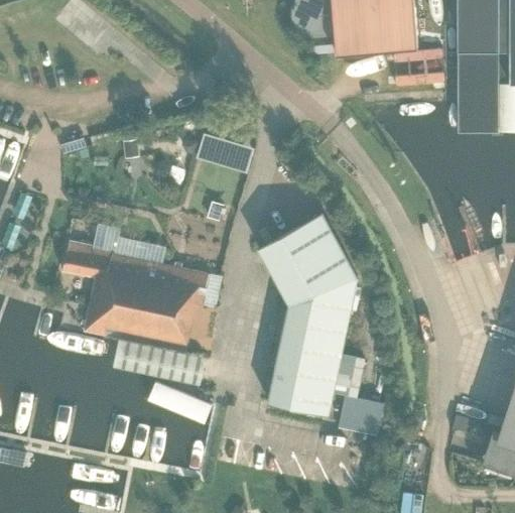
[(417,49),(412,0),(297,0),(296,1),(294,4),(293,8),(292,11),(292,15),(292,18),(293,22),(294,24),(295,27),(296,28),(298,31),(302,34),(304,35),(308,37),(311,37),(313,38),(316,38),(334,36),(336,56),(417,49)]
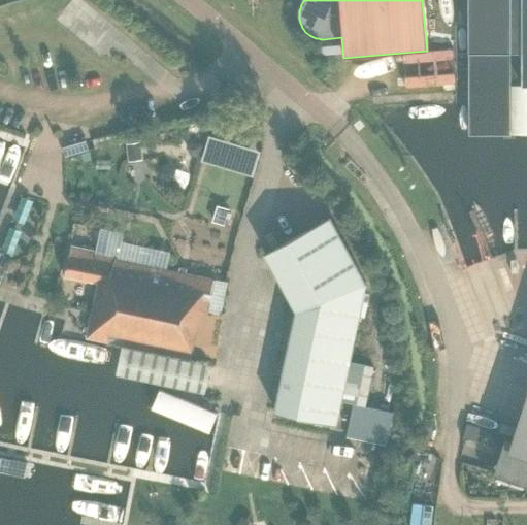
[(526,0),(467,0),(468,53),(467,106),(468,136),(509,136),(509,87),(526,87),(526,0)]
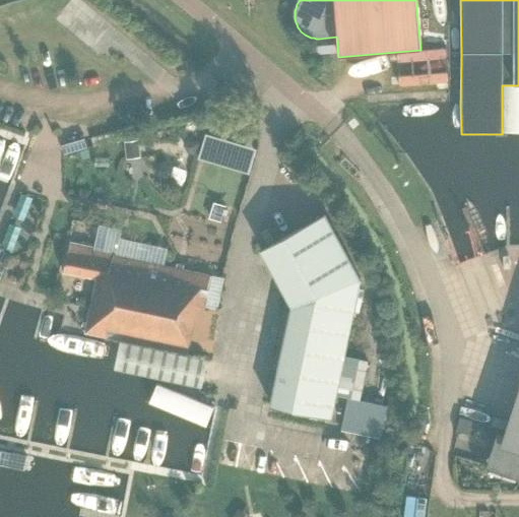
[(59,163),(77,157),(71,138),(53,143),(59,163)]
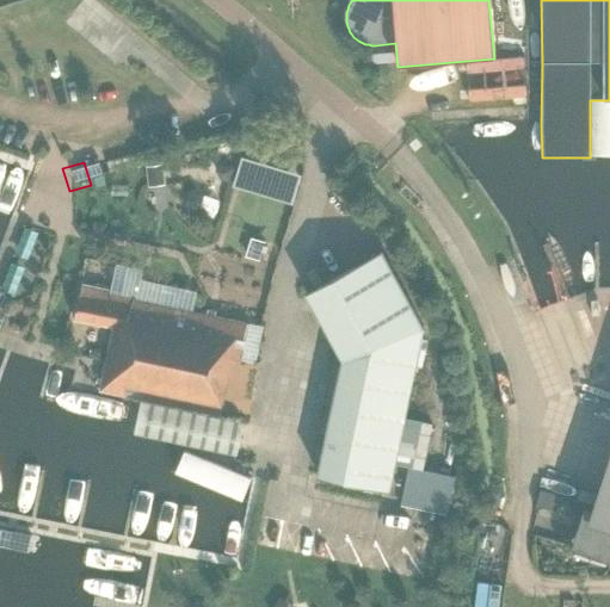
[(147,190),(164,189),(161,167),(145,169),(147,190)]
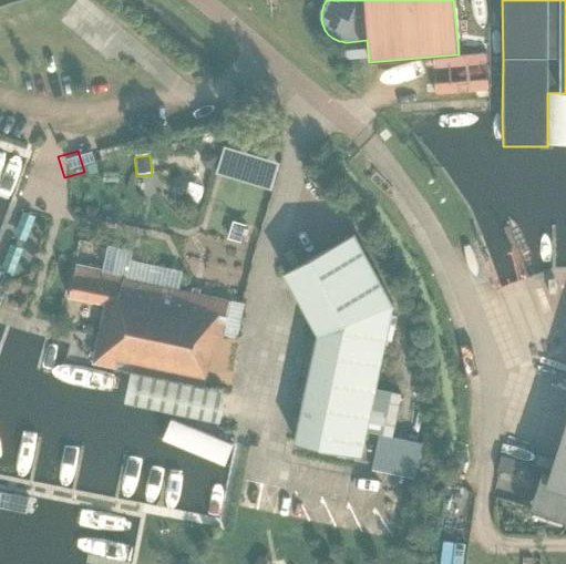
[(360,459),(392,306),(350,234),(281,273),(317,335),(294,444),(360,459)]
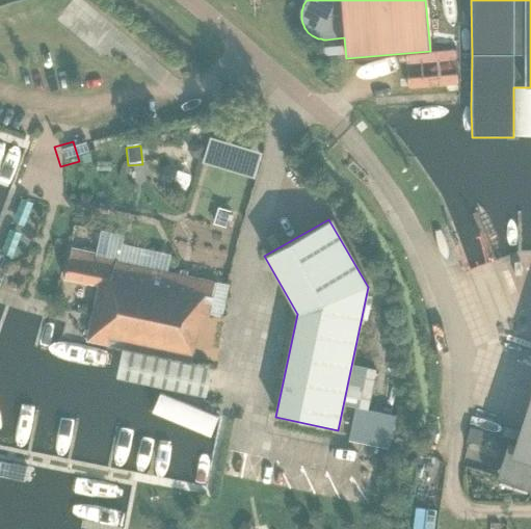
[(208,318),(214,285),(114,264),(115,261),(70,250),(63,281),(98,288),(86,342),(190,364),(190,363),(189,363),(200,316),(208,318)]
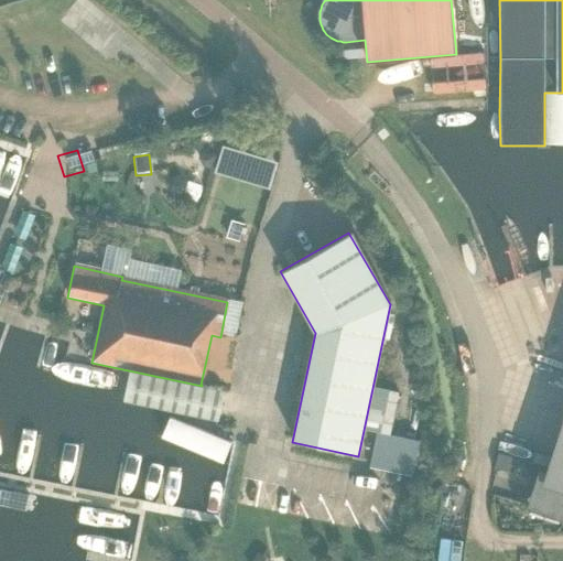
[(376,378),(367,421),(392,425),(401,384),(376,378)]
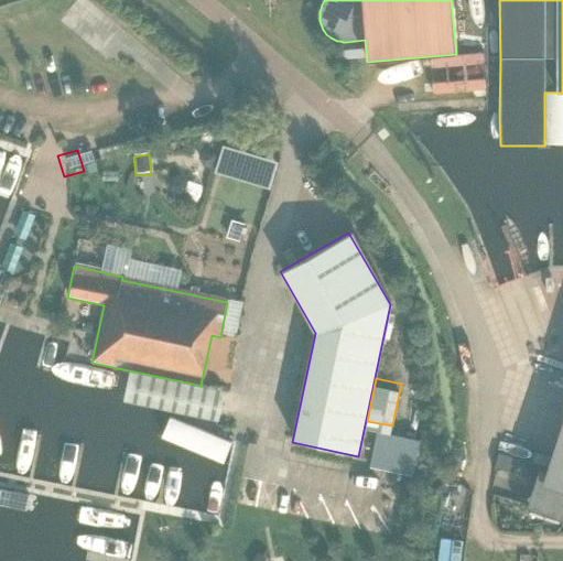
[(376,427),(375,465),(417,466),(418,428),(376,427)]
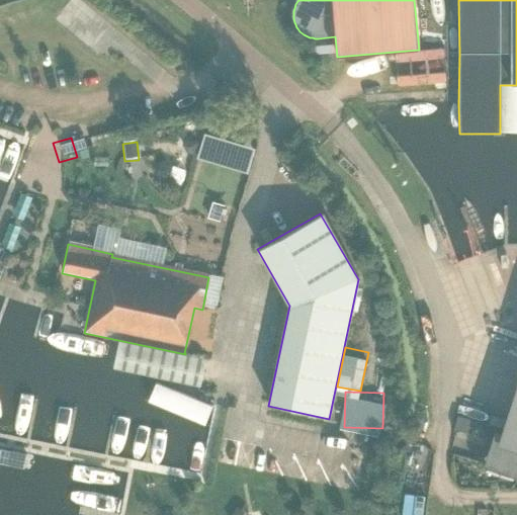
[(516,414),(509,439),(494,434),(484,466),(516,478),(516,414)]
